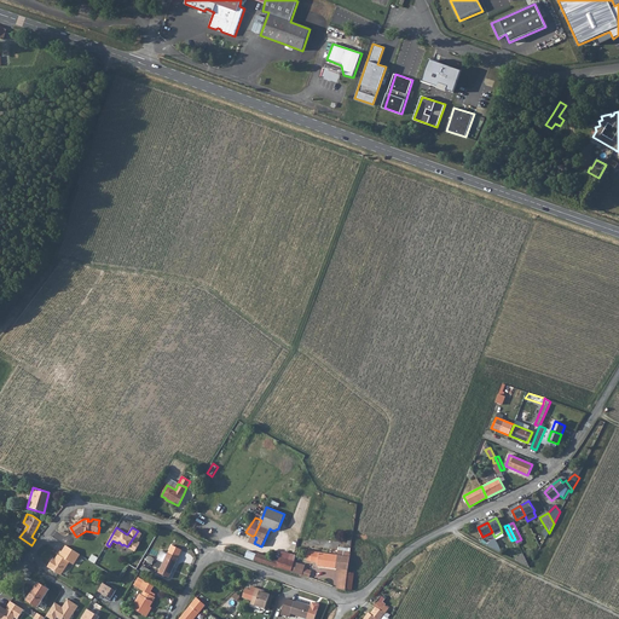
[(138,531),(127,547),(134,550),(139,543),(137,542),(138,541),(142,533),(138,531)]
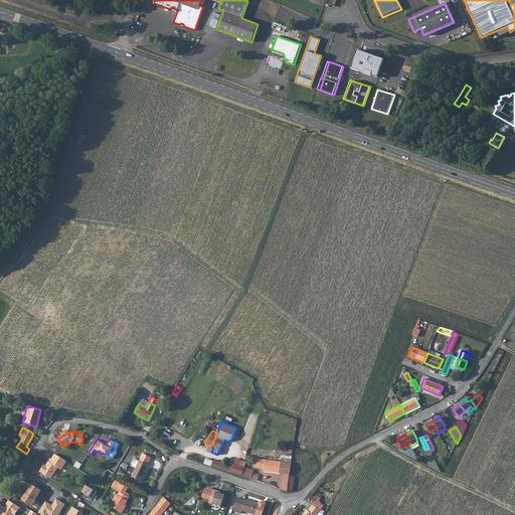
[(412,449),(403,453),(409,457),(412,455),(414,458),(416,457),(412,450),(412,449)]
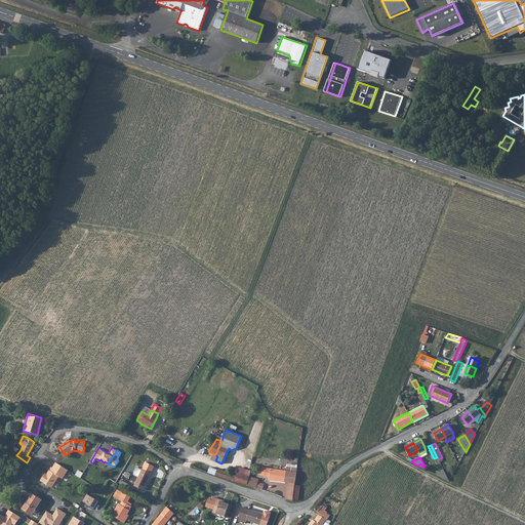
[(40,480),(49,486),(51,482),(54,484),(58,477),(63,479),(68,470),(56,462),(53,467),(51,467),(49,471),(48,473),(48,472),(47,474),(45,473),(40,480)]
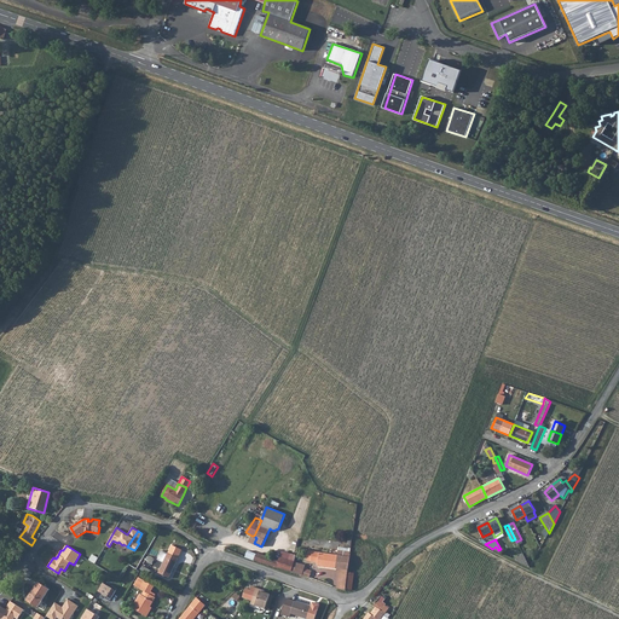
[(168,554),(158,573),(169,578),(179,559),(178,559),(183,550),(172,545),(168,554)]
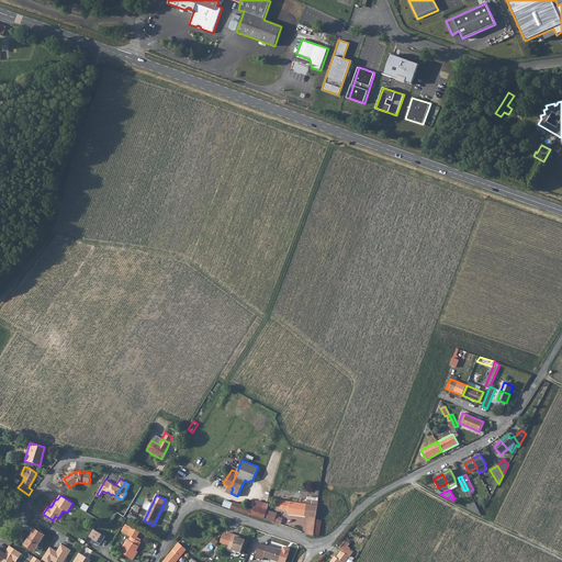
[(225,498),(223,506),(231,508),(234,502),(225,498)]
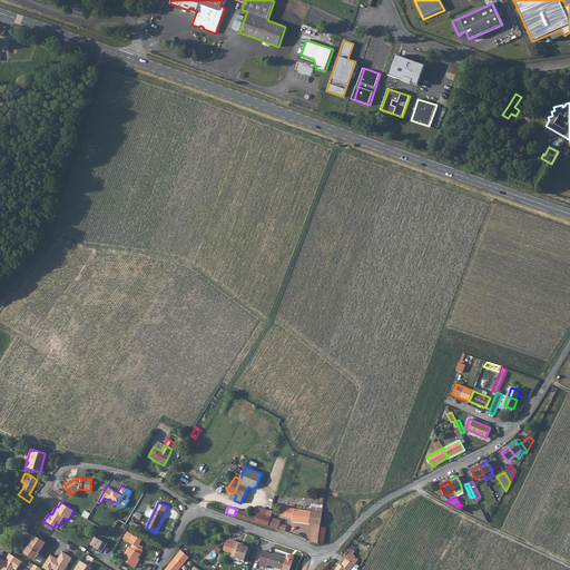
[(287,508),(286,517),(293,518),(293,521),(310,523),(311,511),(287,508)]
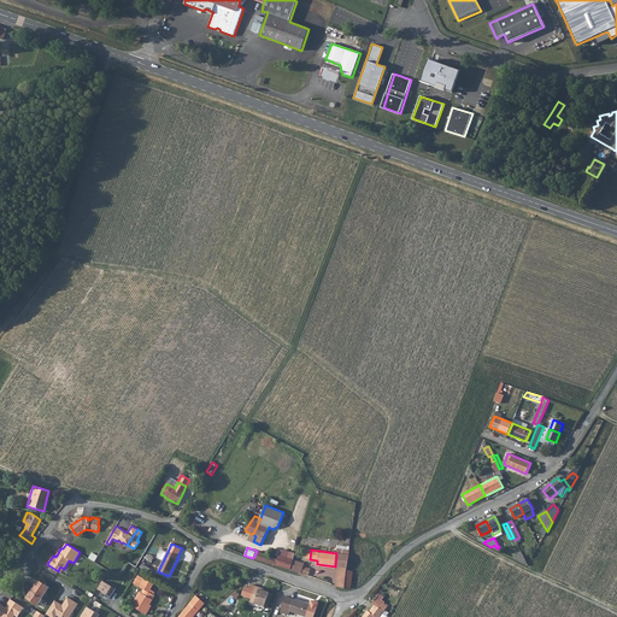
[(257,551),(253,558),(276,565),(278,558),(257,551)]
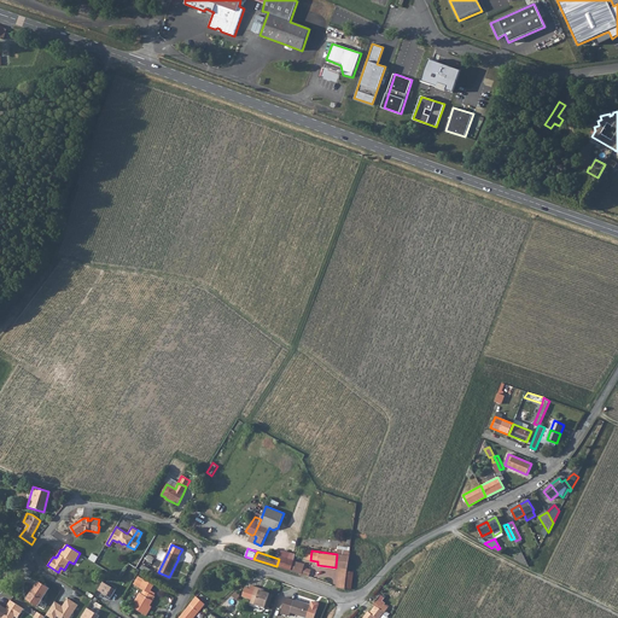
[(522,553),(514,557),(522,564),(529,567),(522,553)]
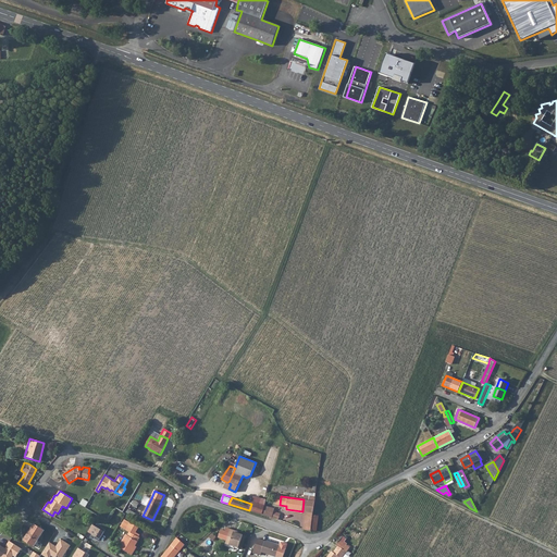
[(251,504),(249,510),(261,515),(265,505),(265,504),(252,499),(251,504)]
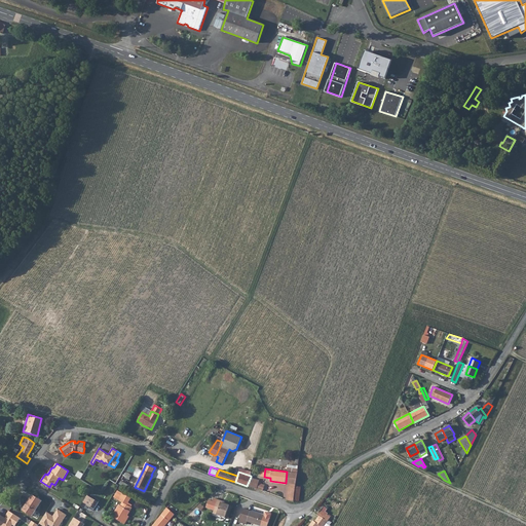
[(287,472),(286,483),(289,484),(287,499),(294,501),(296,485),(297,473),(291,472),(287,472)]
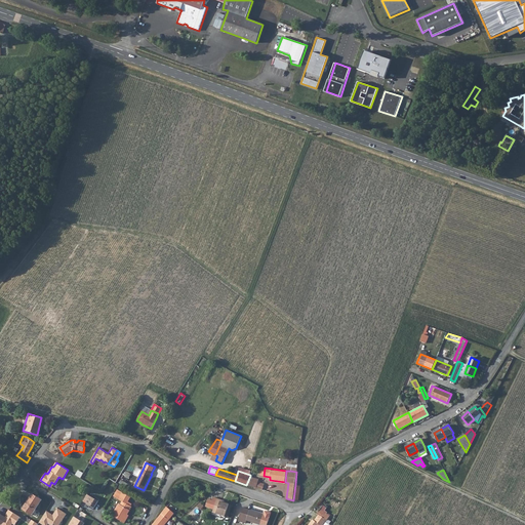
[(250,476),(246,485),(255,487),(263,489),(265,484),(260,482),(260,481),(259,480),(259,479),(250,476)]
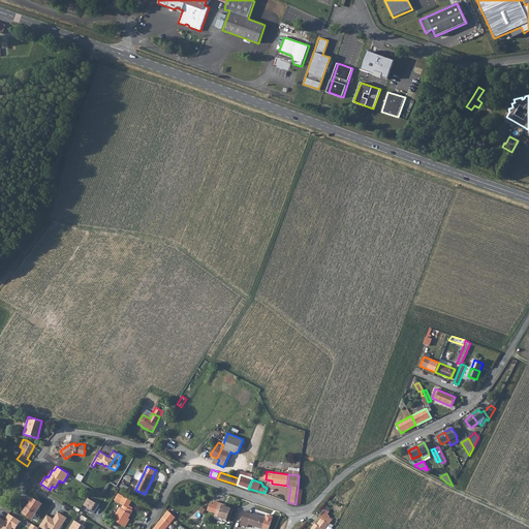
[(125,496),(121,503),(123,504),(121,508),(120,507),(113,520),(125,527),(128,522),(126,521),(128,519),(133,510),(132,509),(133,507),(130,505),(132,500),(125,496)]
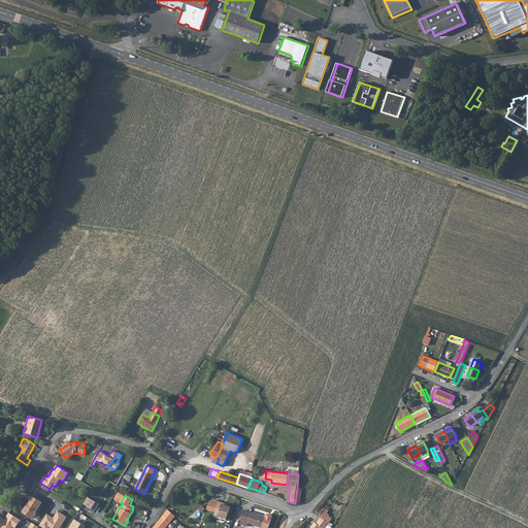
[(33,496),(23,512),(32,518),(42,502),(33,496)]
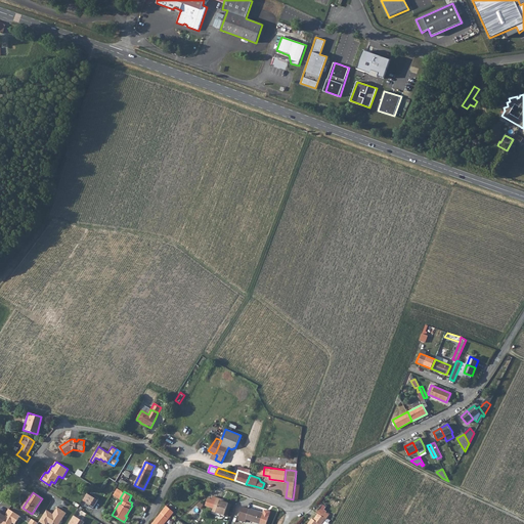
[(93,509),(98,498),(94,495),(94,497),(87,493),(83,500),(90,505),(89,506),(93,509)]
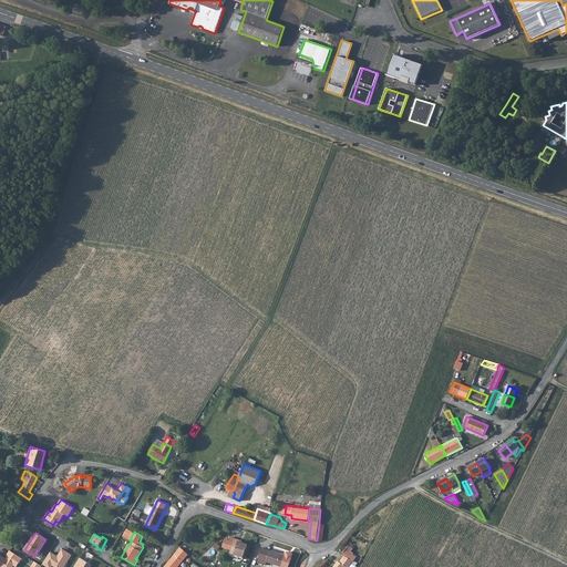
[(226,539),(224,547),(232,549),(230,553),(244,557),(245,556),(248,545),(239,542),(240,540),(232,537),(230,540),(226,539)]
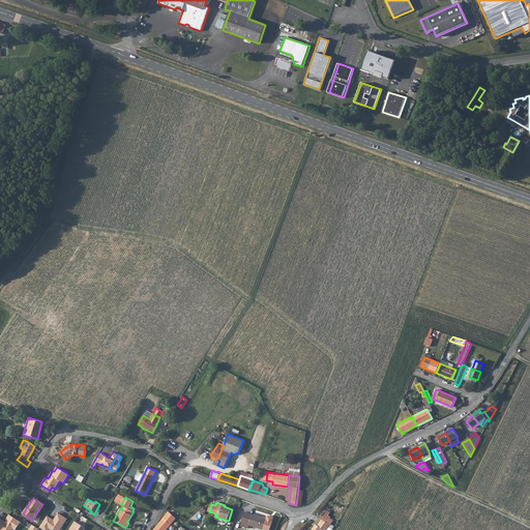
[(169,511),(153,529),(166,529),(176,518),(169,511)]
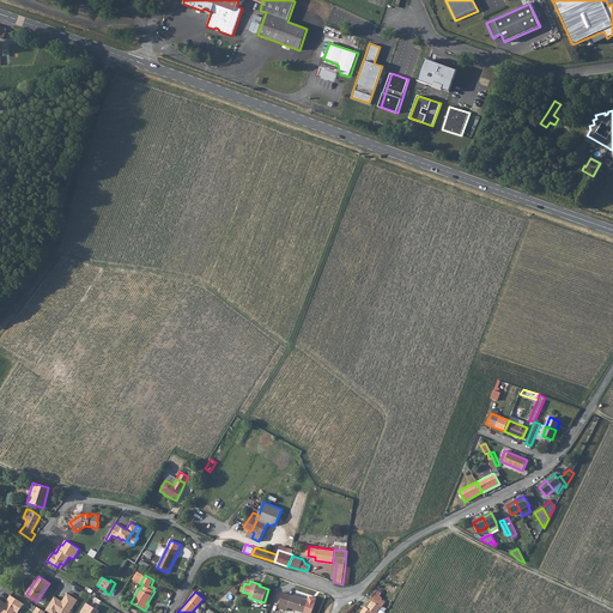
[(305,612),(309,601),(285,593),(280,607),(289,610),(290,607),(305,612)]
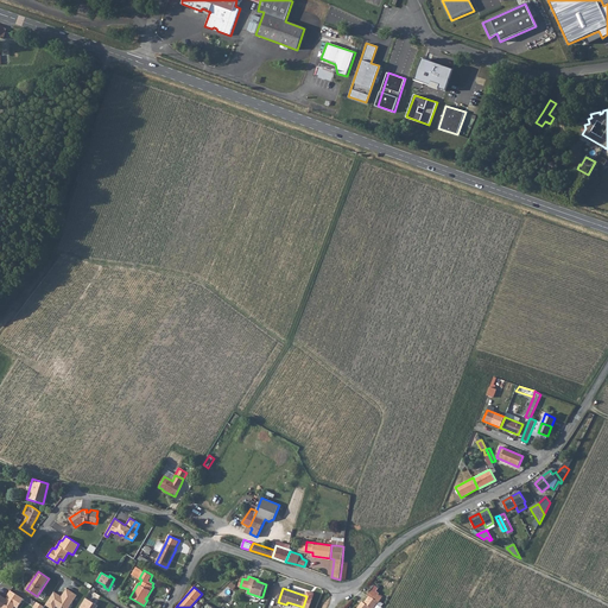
[(67,589),(62,597),(61,596),(55,593),(46,605),(51,607),(54,607),(56,606),(59,607),(62,605),(67,607),(68,607),(76,595),(67,589)]
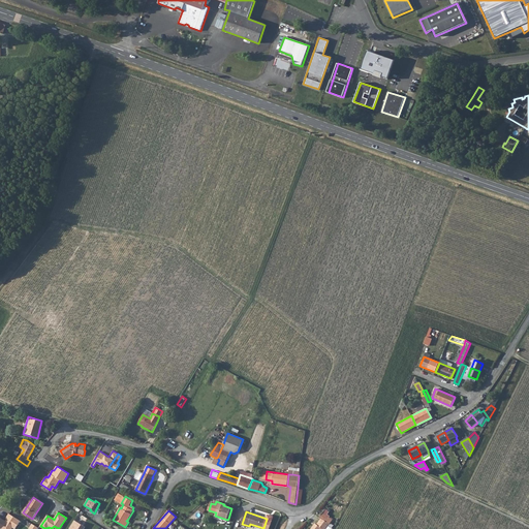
[(314,523),(310,528),(324,528),(332,520),(322,512),(319,518),(320,519),(316,525),(314,523)]
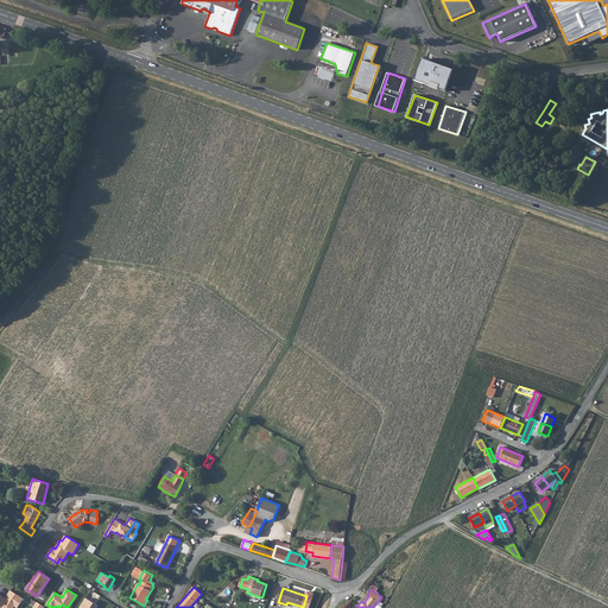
[(92,590),(86,597),(95,603),(101,596),(92,590)]
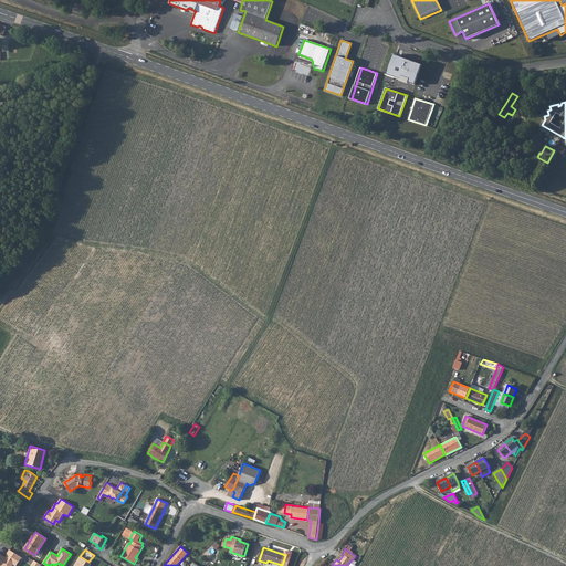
[(10,551),(6,558),(1,555),(0,555),(0,565),(1,565),(11,565),(13,564),(16,565),(21,557),(10,551)]
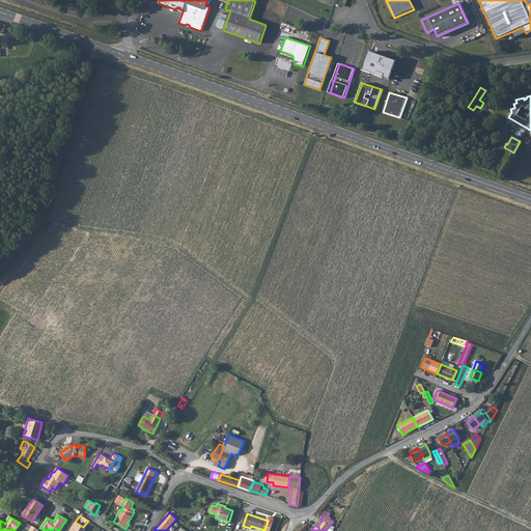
[(83,527),(75,522),(70,530),(71,530),(82,530),(85,528),(83,527)]
